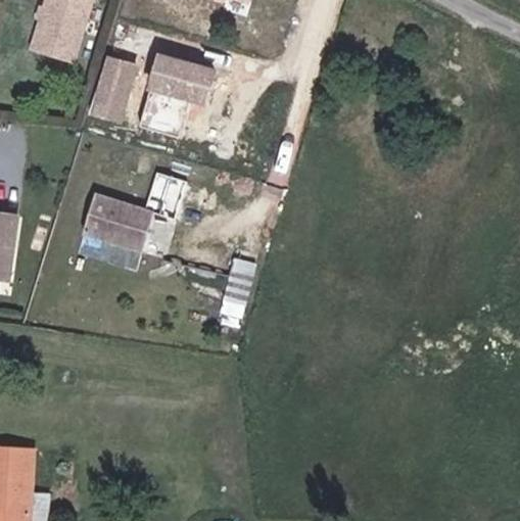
[(69,62),(88,0),(44,0),(30,50),(69,62)]
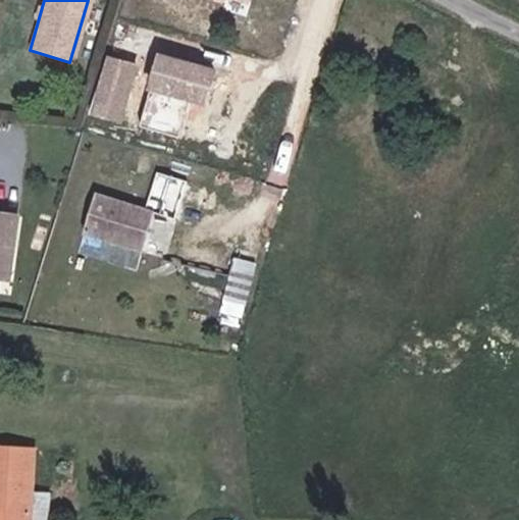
[(152,211),(94,193),(81,232),(140,251),(152,211)]
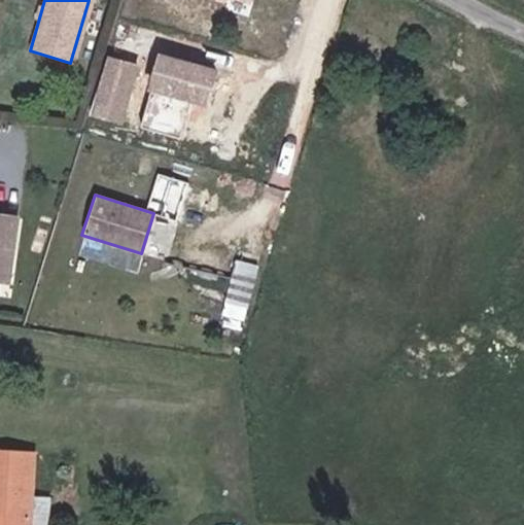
[(14,218),(0,216),(0,281),(5,282),(14,218)]
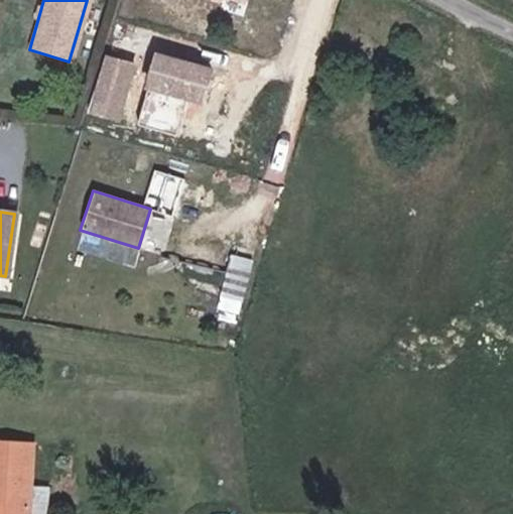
[(232,250),(218,304),(240,309),(254,255),(232,250)]
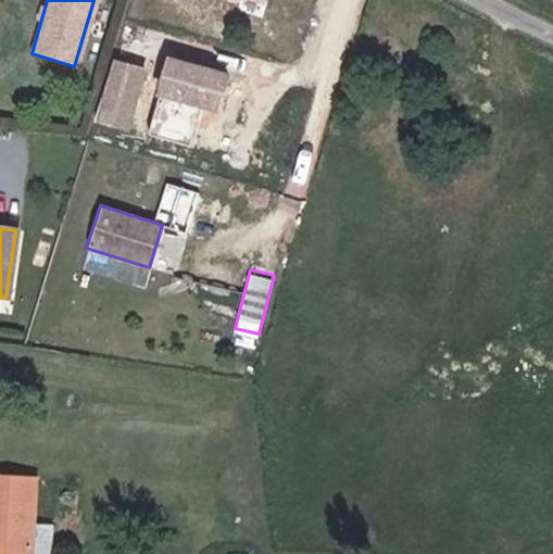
[(50,553),(52,524),(32,523),(34,478),(0,475),(0,553),(50,553)]
